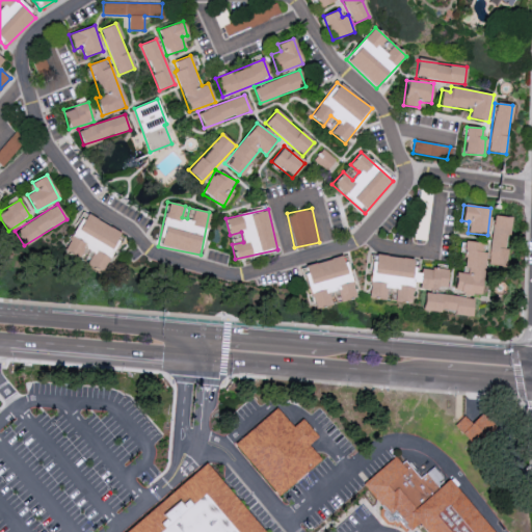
[(63,253),(103,271),(122,232),(82,213),(63,253)]
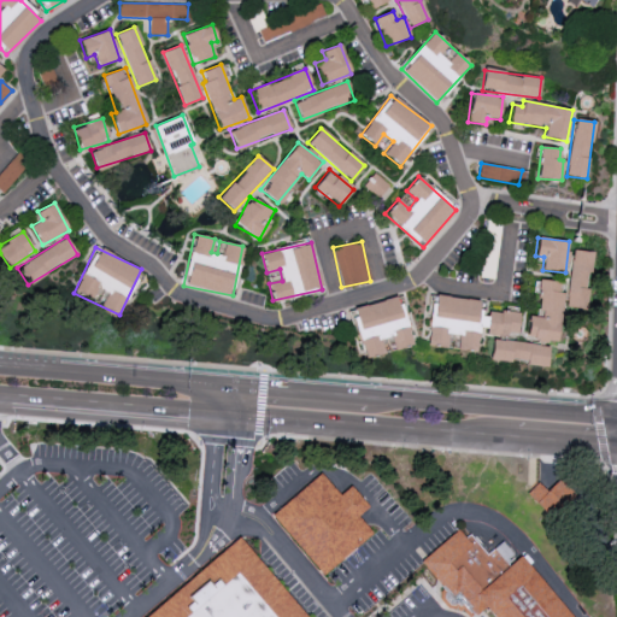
[(592,252),(573,250),(565,307),(585,310),(592,252)]
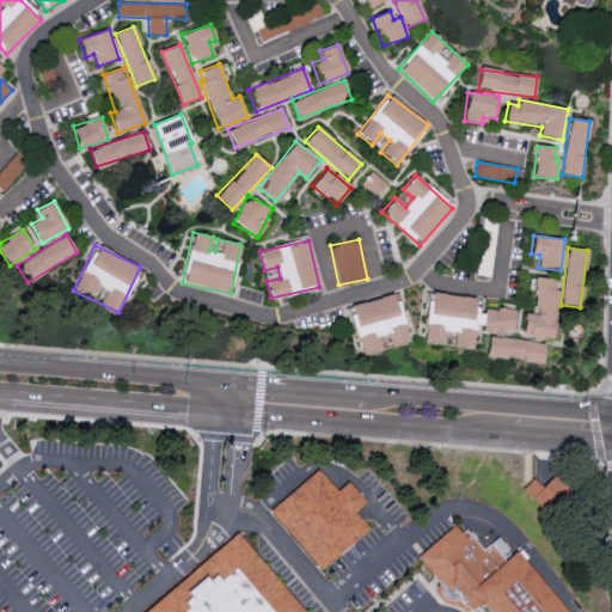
[(552,340),(558,291),(554,289),(555,280),(533,277),(528,313),(524,313),(521,336),(552,340)]
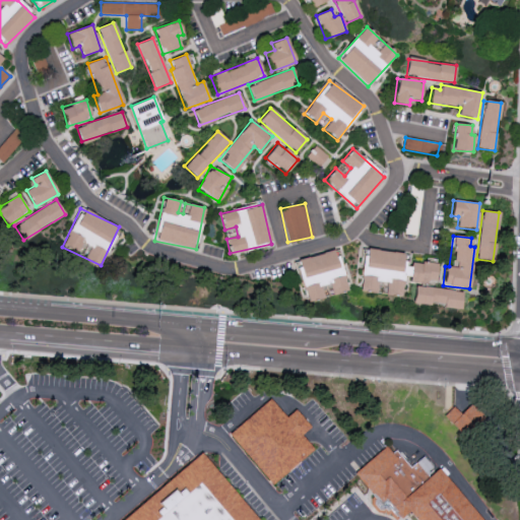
[(360,291),(403,296),(404,280),(435,284),(437,264),(408,261),(408,258),(403,257),(404,253),(364,249),(360,291)]
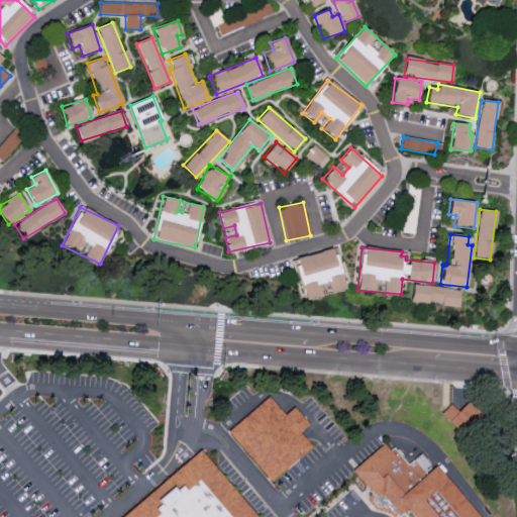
[(345,289),(334,248),(294,259),(304,300),(345,289)]
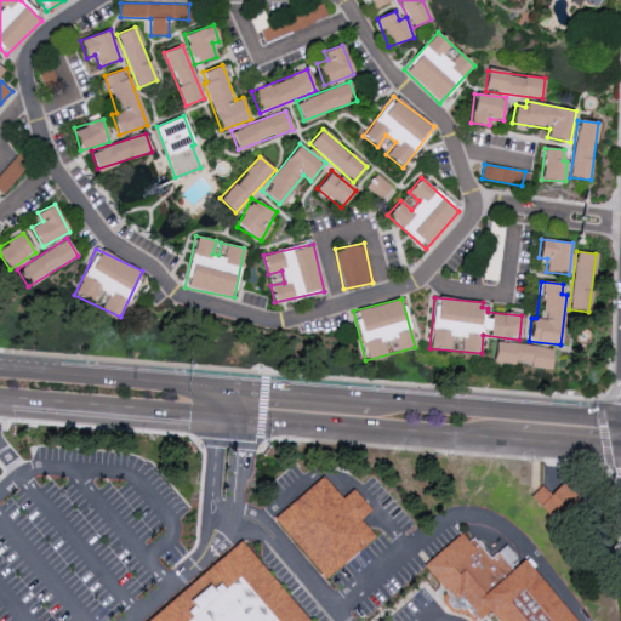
[(552,348),(494,341),(491,360),(550,369),(552,348)]
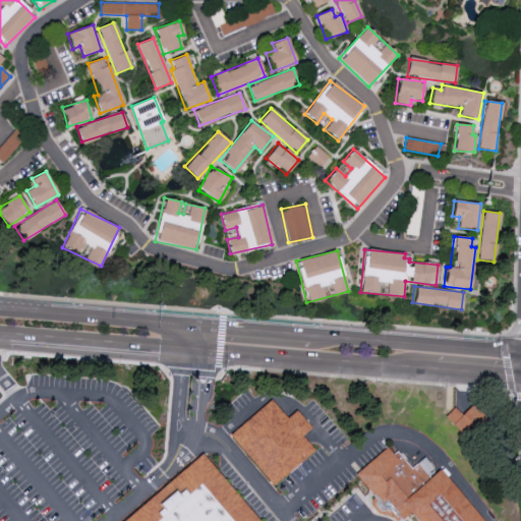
[(230,437),(271,402),(286,420),(297,410),(312,428),(301,439),(313,453),(273,487),(230,437)]
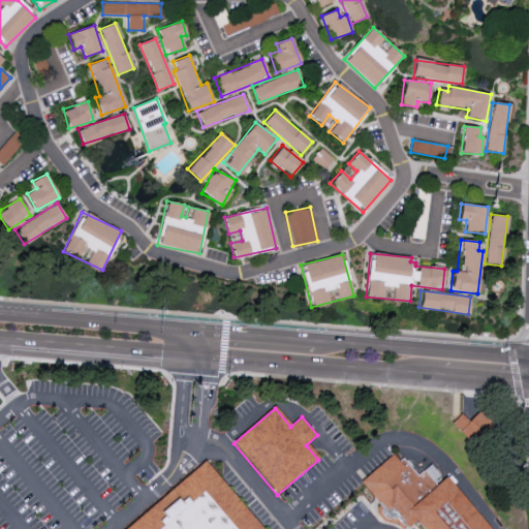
[(459,413),(449,426),(473,443),(489,422),(476,412),(469,422),(459,413)]
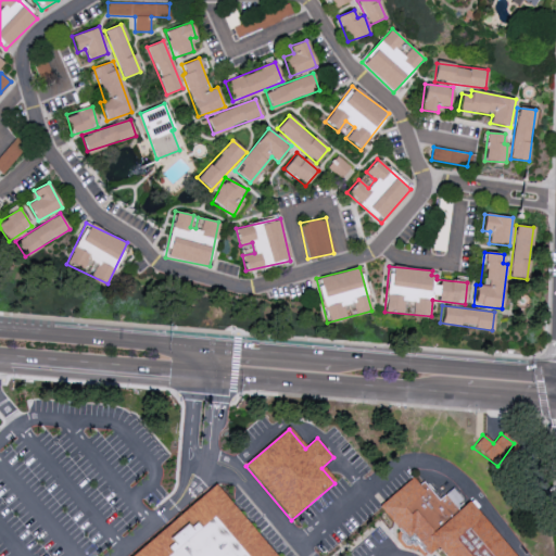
[(382,506),(409,539),(414,534),(432,555),(441,547),(447,555),(518,555),(472,502),(464,508),(459,505),(466,501),(455,488),(441,501),(426,482),(422,484),(415,477),(382,506)]
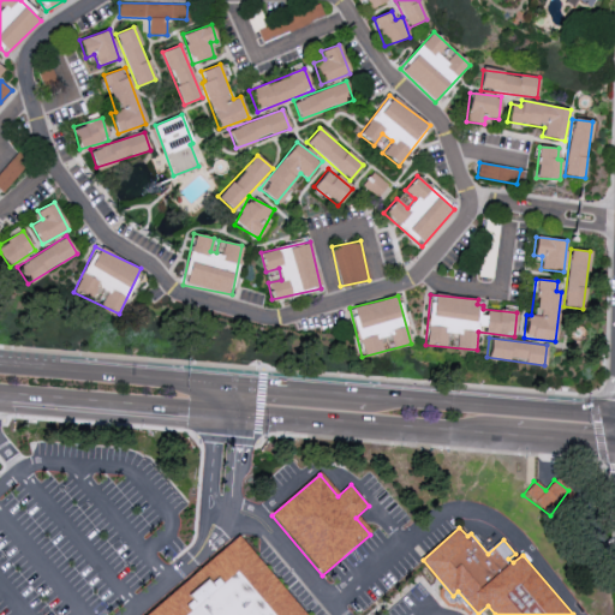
[(147,614),(242,536),(258,555),(309,614),(147,614)]
